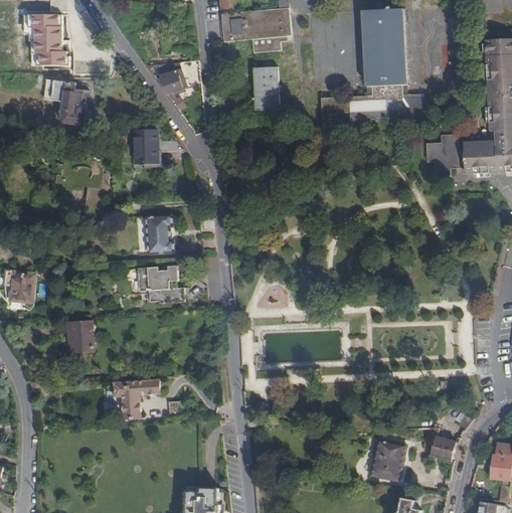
[(219,0),(220,8),(237,6),(236,0),(219,0)]
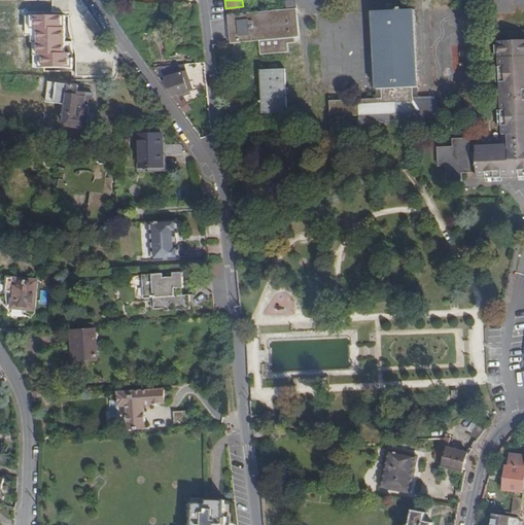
[(226,13),(229,41),(256,39),(258,53),(287,50),(286,41),(293,41),(293,36),(297,36),(294,8),(226,13)]
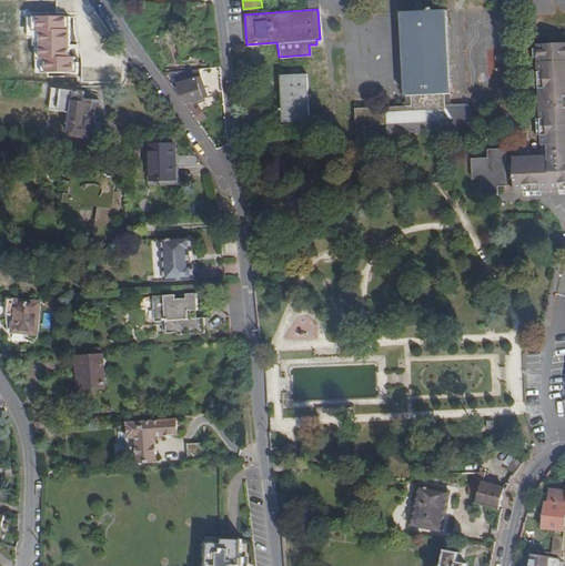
[(385,110),(385,128),(385,132),(450,130),(468,129),(468,124),(467,105),(449,107),(443,9),(400,12),(405,109),(385,110)]
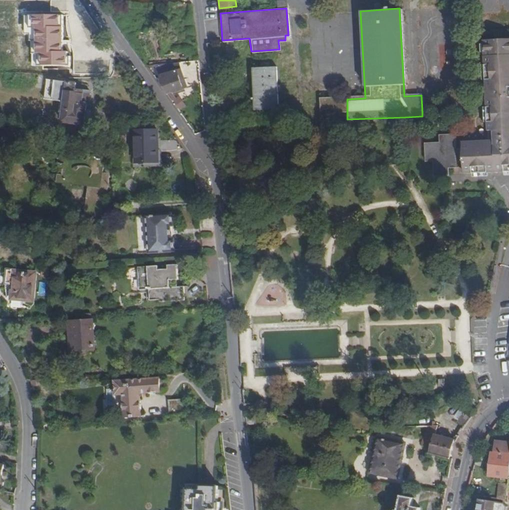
[(61,13),(23,13),(23,31),(30,31),(30,64),(69,64),(69,49),(61,49),(61,13)]
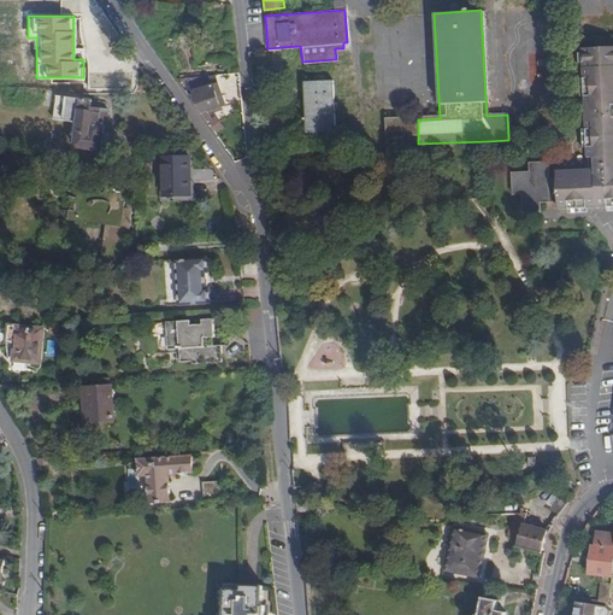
[(584,117),(585,132),(612,130),(612,46),(606,46),(593,47),(581,48),(583,105),(581,105),(582,118),(584,117)]
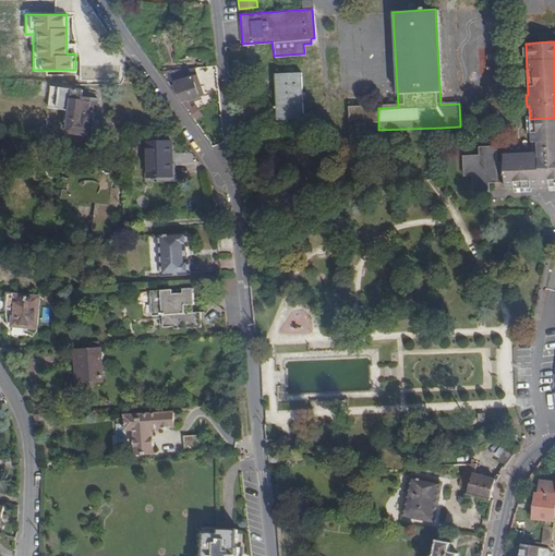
[(193,72),(192,67),(166,70),(171,77),(193,72)]
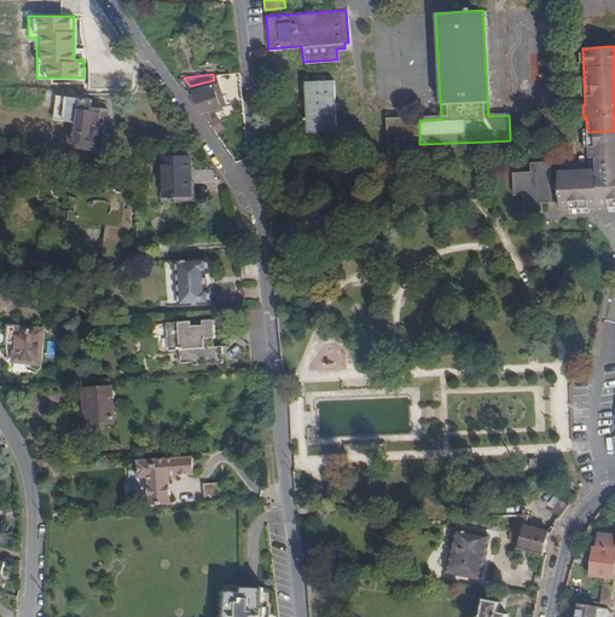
[(331,80),(305,81),(307,132),(334,131),(331,80)]
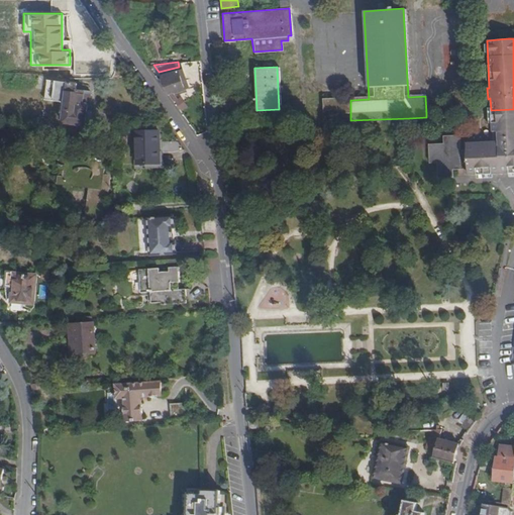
[(161,75),(166,93),(174,91),(174,92),(182,89),(180,79),(182,79),(180,71),(177,72),(177,71),(161,75)]
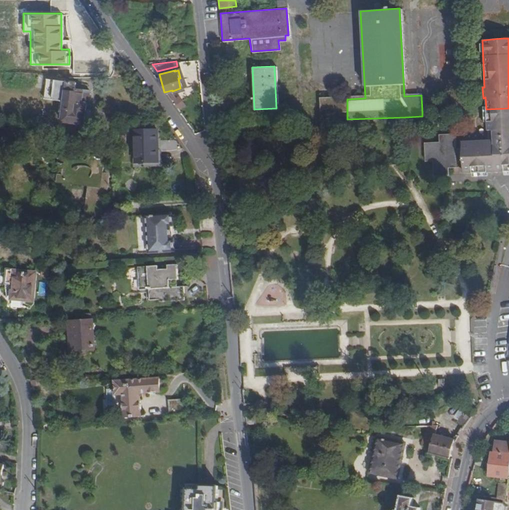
[(44,78),(42,97),(58,99),(58,104),(61,107),(57,110),(57,116),(60,120),(81,122),(84,103),(85,103),(87,88),(74,87),(74,81),(44,78)]
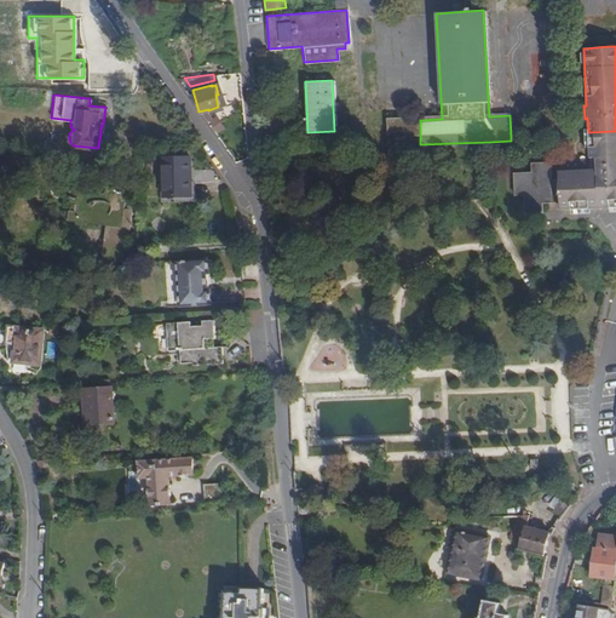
[(615,205),(615,131),(588,132),(591,169),(558,171),(560,209),(615,205)]
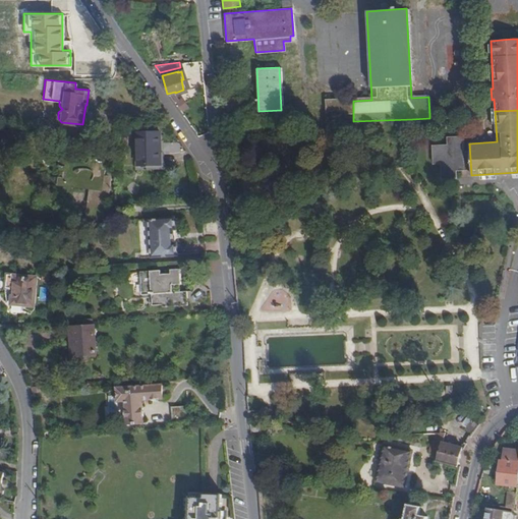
[(157,132),(135,133),(136,164),(158,163),(157,132)]
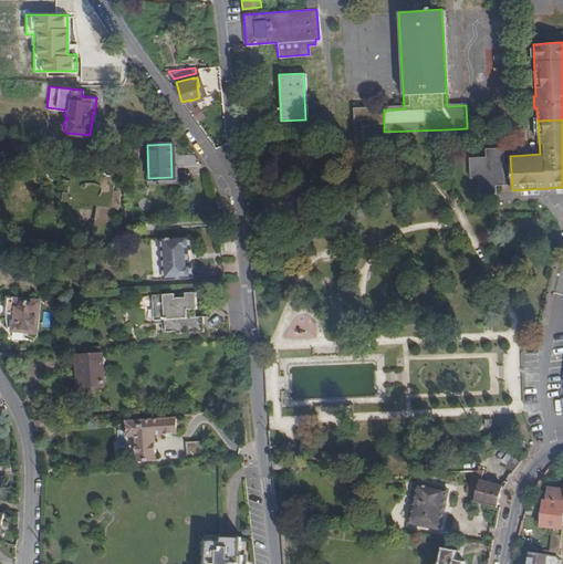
[(501,166),(500,149),(485,149),(485,158),(468,159),(468,176),(477,176),(478,192),(493,191),(493,184),(510,183),(509,166),(501,166)]
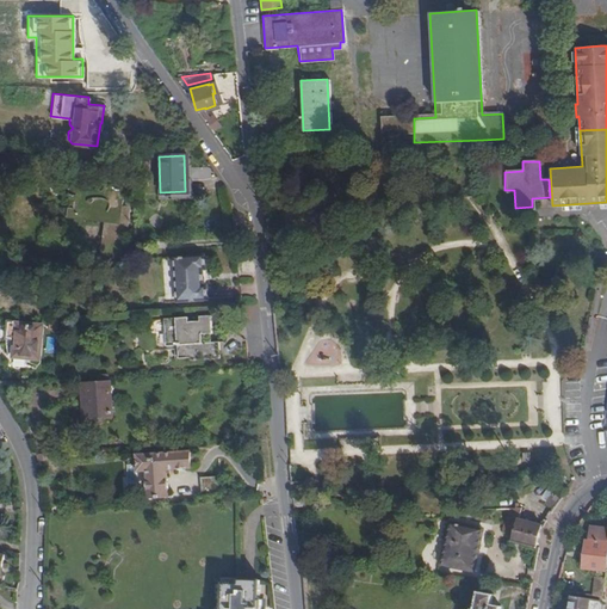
[(104,234),(99,233),(98,246),(101,247),(100,258),(117,260),(118,248),(122,248),(127,208),(118,207),(119,196),(73,190),(73,194),(67,194),(66,200),(72,201),(72,207),(66,207),(64,215),(81,216),(80,219),(91,220),(91,217),(105,220),(104,234)]
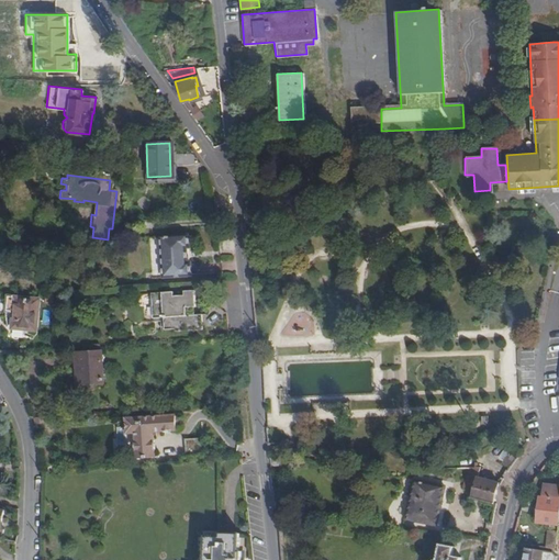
[(84,200),(84,202),(92,203),(91,214),(96,215),(97,202),(84,200)]
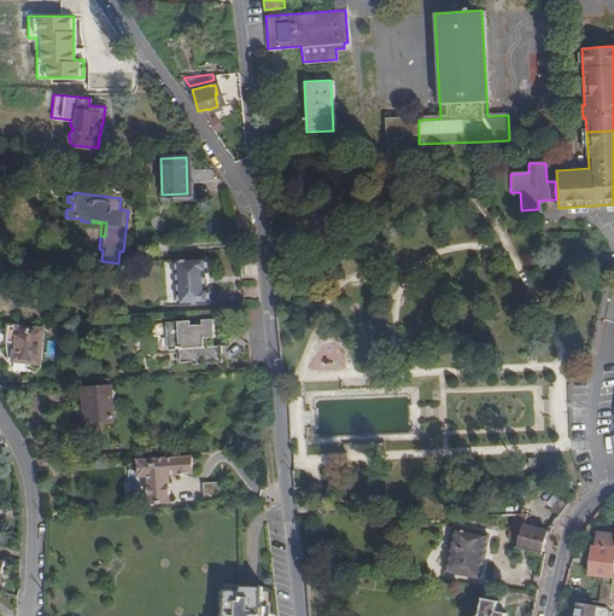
[(204,257),(173,260),(176,304),(208,302),(206,289),(202,289),(200,272),(205,272),(204,257)]
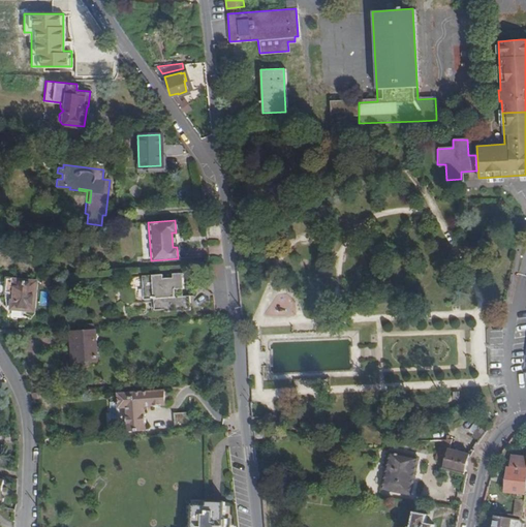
[(179,245),(179,255),(203,255),(203,246),(179,245)]
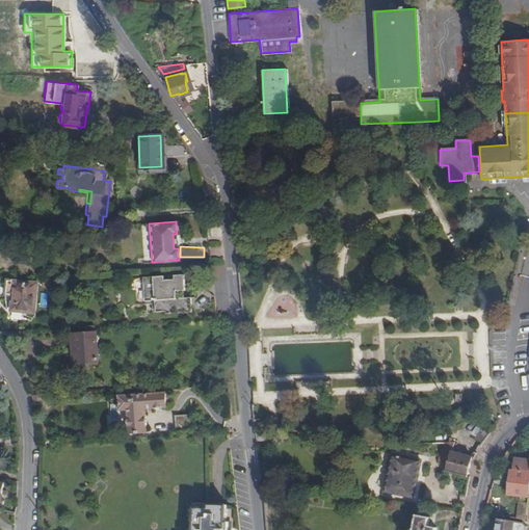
[(161,275),(141,277),(142,299),(153,298),(153,310),(164,310),(164,312),(189,311),(188,296),(181,296),(180,289),(183,289),(182,273),(172,274),(172,279),(161,280),(161,275)]
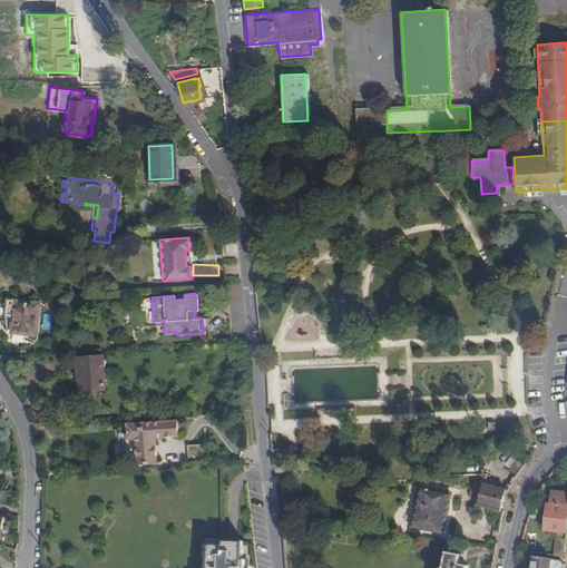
[(36,304),(7,301),(6,313),(11,314),(10,332),(32,334),(36,304)]
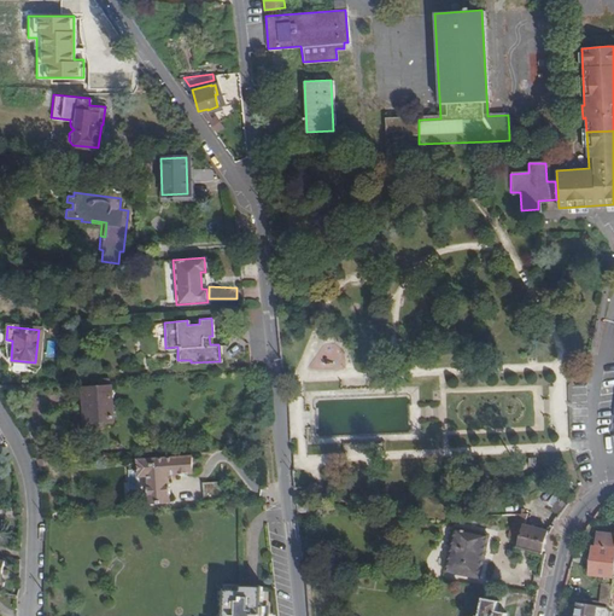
[(106,385),(82,387),(83,422),(109,420),(106,385)]
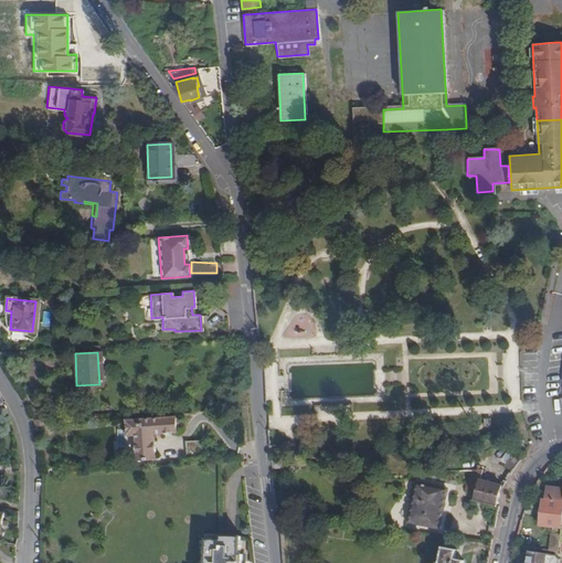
[(38,401),(27,404),(31,418),(43,417),(38,401)]
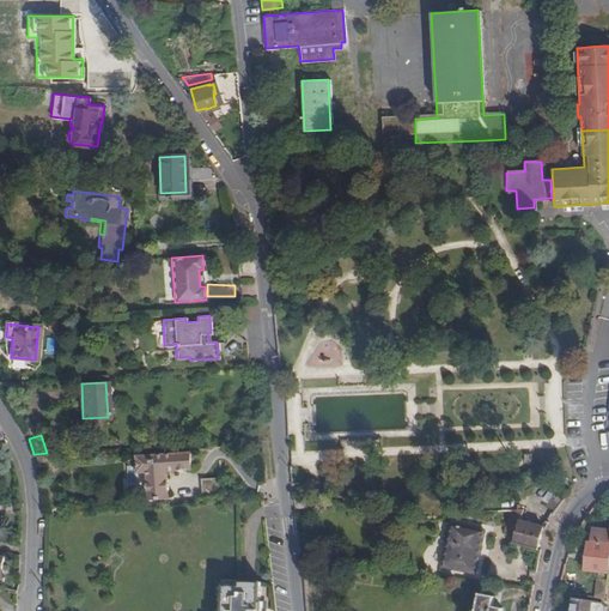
[(132,454),(133,472),(144,472),(145,498),(166,498),(165,471),(188,470),(187,451),(132,454)]
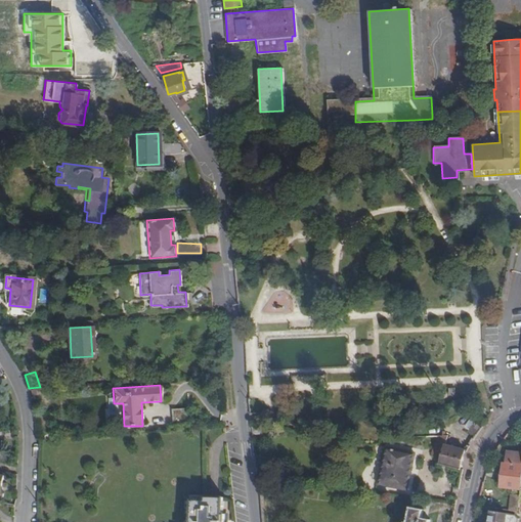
[(186,408),(170,408),(170,425),(187,424),(186,408)]
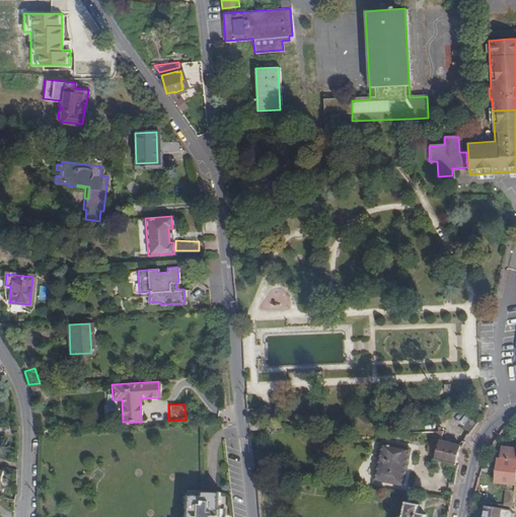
[(463,426),(469,430),(480,416),(472,412),(463,426)]
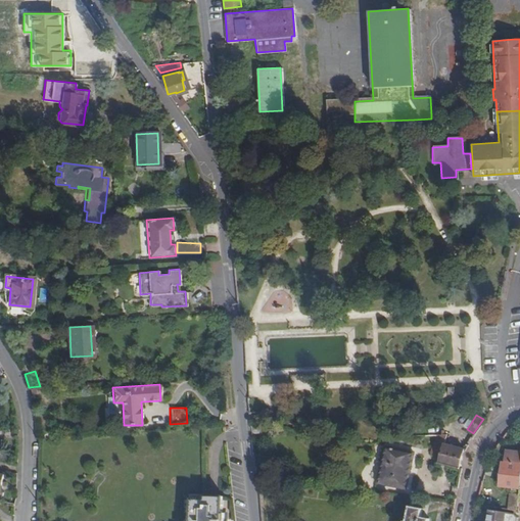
[(464,446),(441,441),(436,462),(457,466),(464,446)]
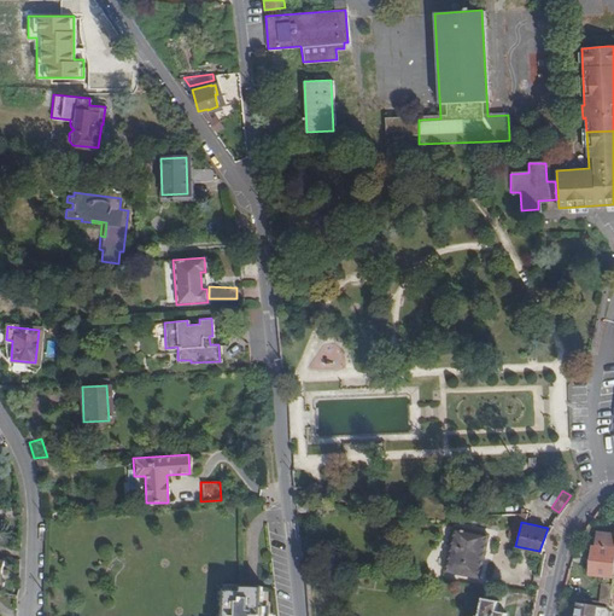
[(449,524),(444,542),(451,545),(446,567),(473,573),(483,532),(449,524)]
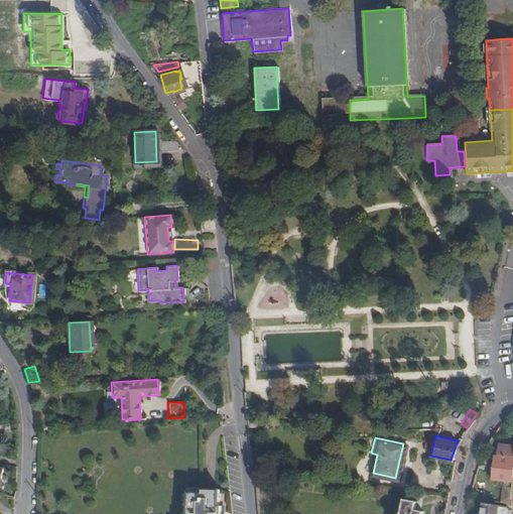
[(491,478),(510,480),(511,471),(512,454),(512,444),(498,443),(496,455),(494,455),(491,478)]
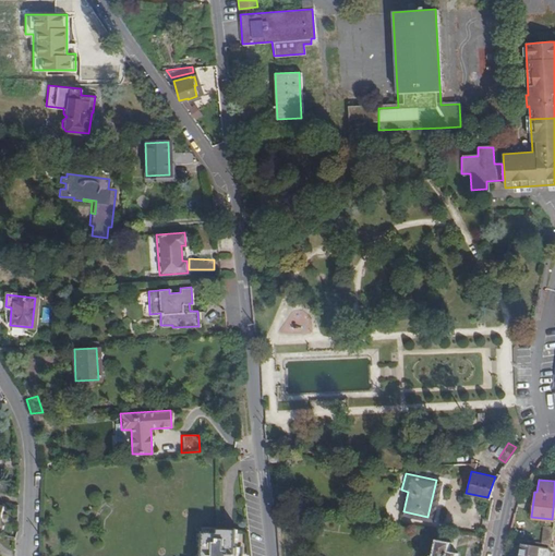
[(551,533),(552,527),(541,526),(539,542),(551,543),(552,533),(551,533)]
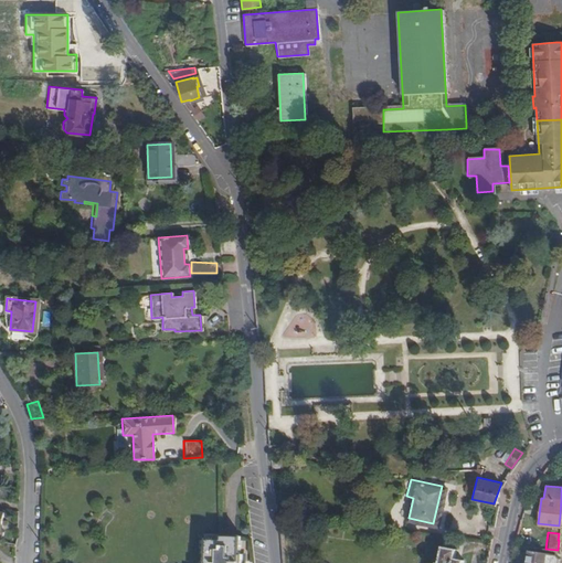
[(237,562),(239,553),(236,553),(239,534),(218,534),(219,539),(203,538),(203,562),(237,562)]
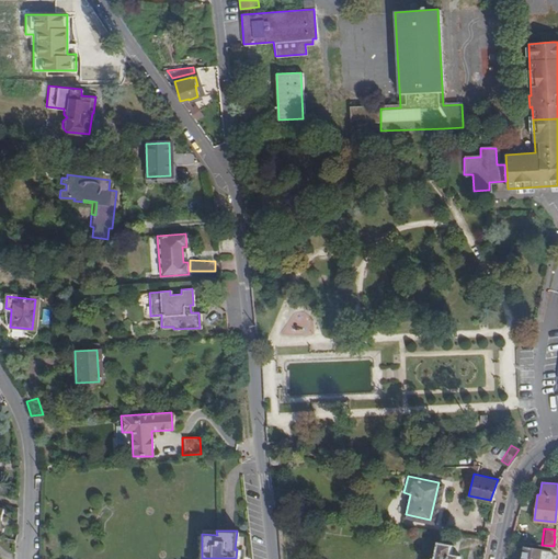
[(456,558),(457,556),(448,554),(451,545),(437,542),(434,558),(431,558),(430,558),(456,558)]
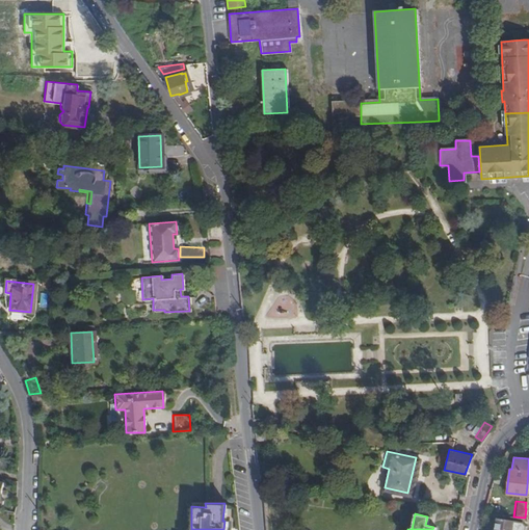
[(522,529),(523,523),(496,519),(494,529),(522,529)]
